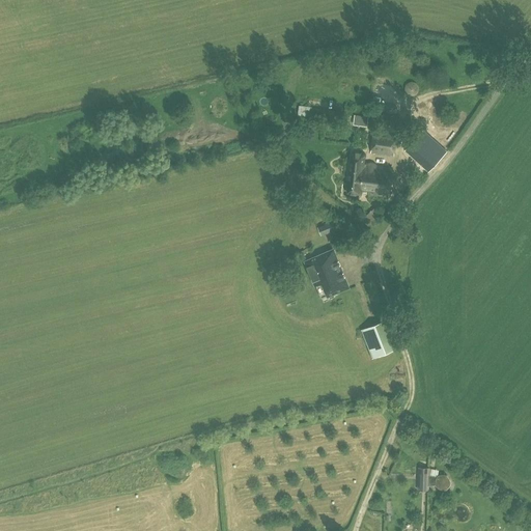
[(299,121),(311,122),(311,119),(336,122),(338,111),(300,107),(299,121)]
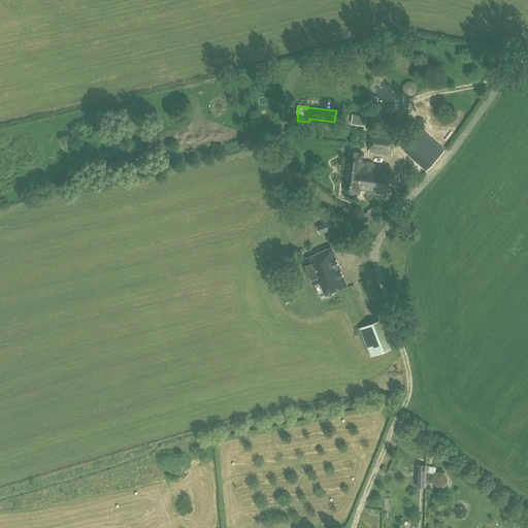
[(352,124),(365,125),(366,117),(353,114),(352,124)]
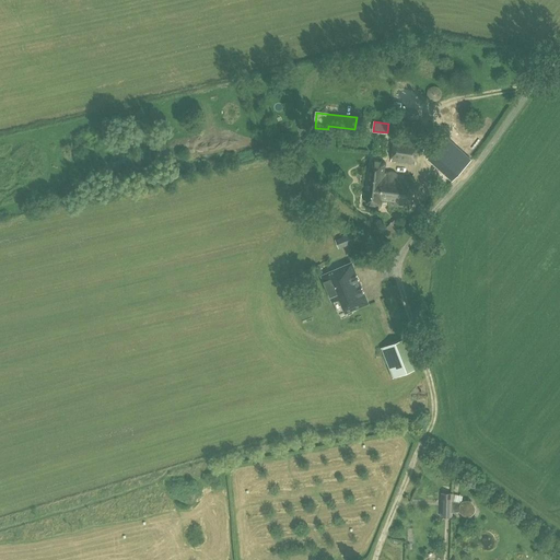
[(392,161),(416,164),(419,141),(394,138),(392,161)]
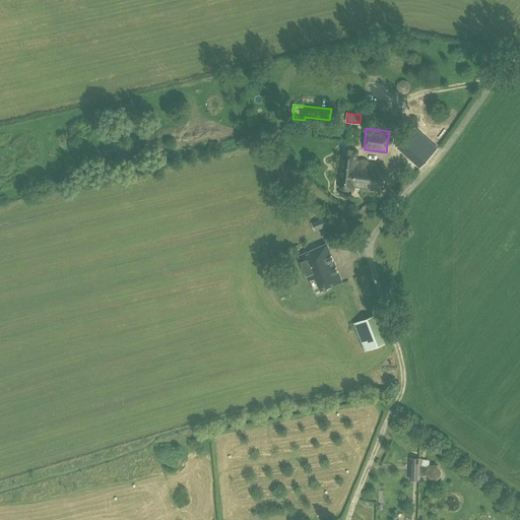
[(414,128),(397,147),(419,169),(438,148),(414,128)]
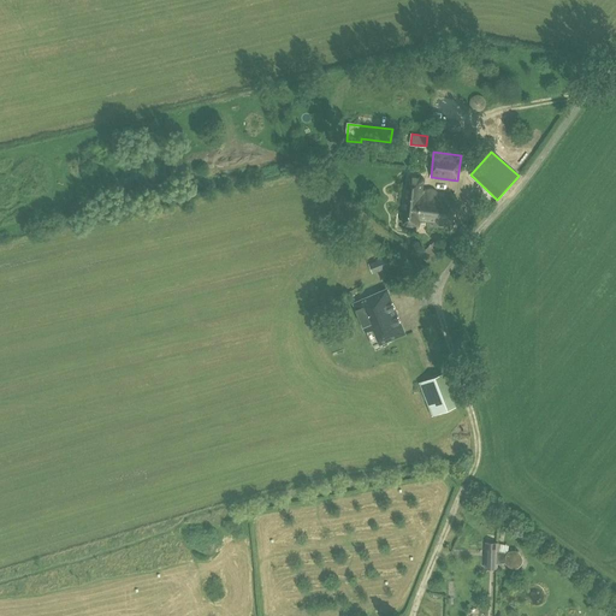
[(419,224),(451,227),(456,196),(422,191),(424,178),(410,176),(404,223),(419,225),(419,224)]
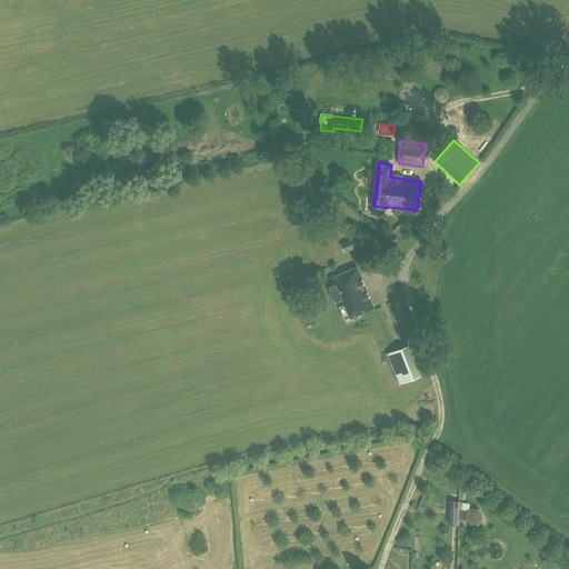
[(388,235),(395,243),(410,230),(403,221),(388,235)]
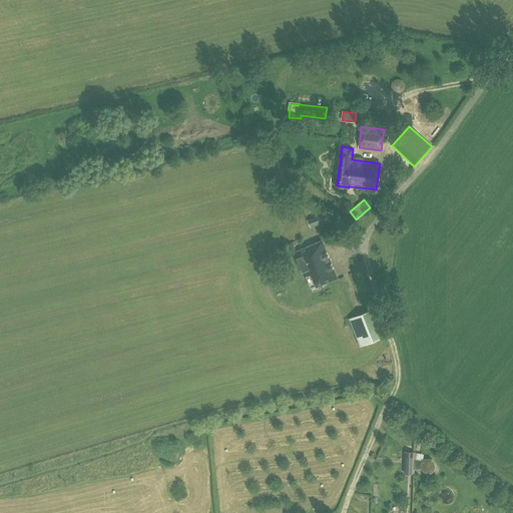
[(308,219),(311,227),(328,220),(325,212),(308,219)]
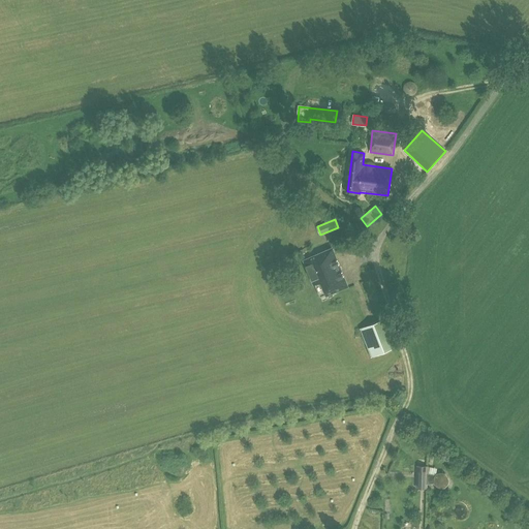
[(305,260),(321,298),(332,292),(347,286),(332,249),(305,260)]
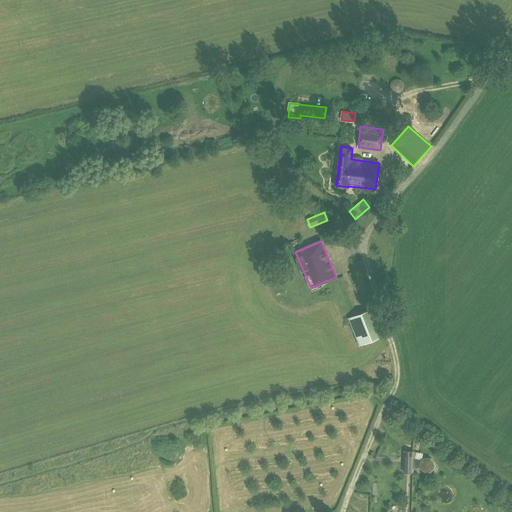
[(348,317),(359,345),(380,337),(369,309),(348,317)]
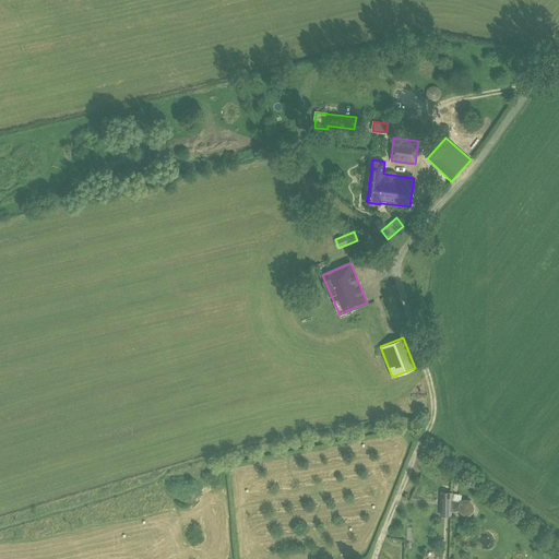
[(452,516),(452,511),(452,503),(452,499),(453,492),(441,491),(440,515),(452,516)]
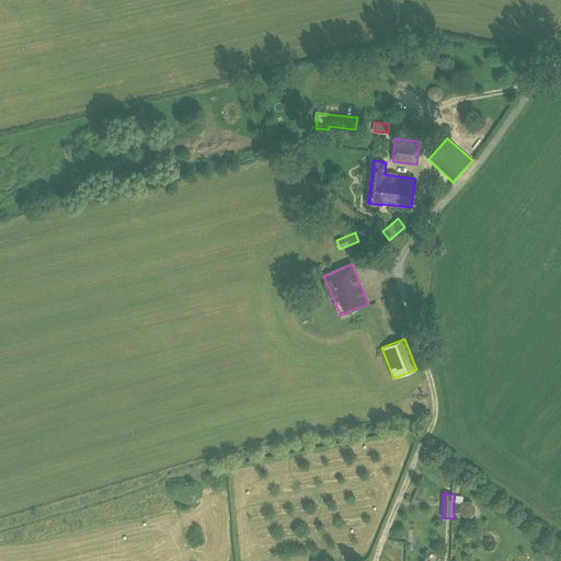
[(454,513),(460,514),(461,514),(465,517),(469,517),(473,516),(476,512),(477,508),(474,504),(471,501),(467,501),(462,503),(461,503),(454,501),(454,505),(454,513)]
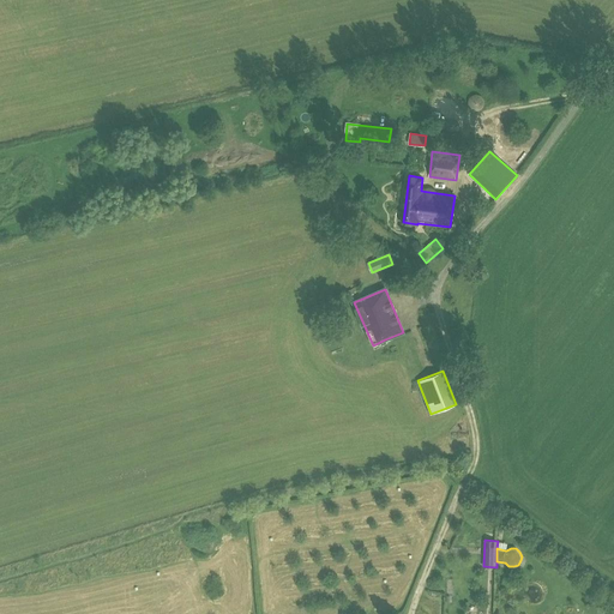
[(608,595),(602,600),(608,606),(613,601),(608,595)]
